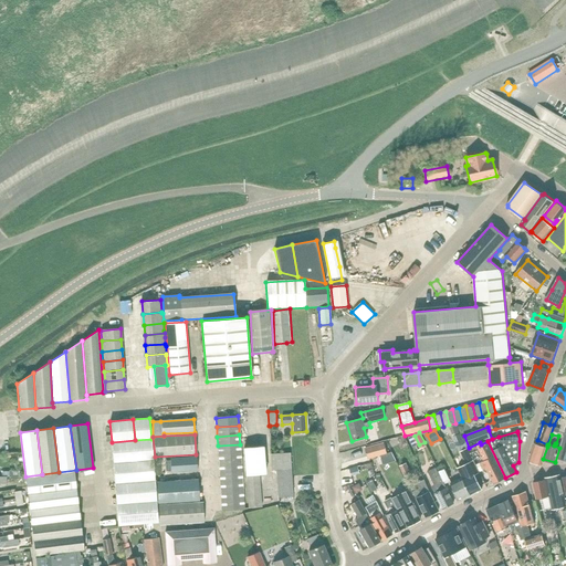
[(113,463),(153,460),(152,439),(135,440),(112,442),(113,463)]
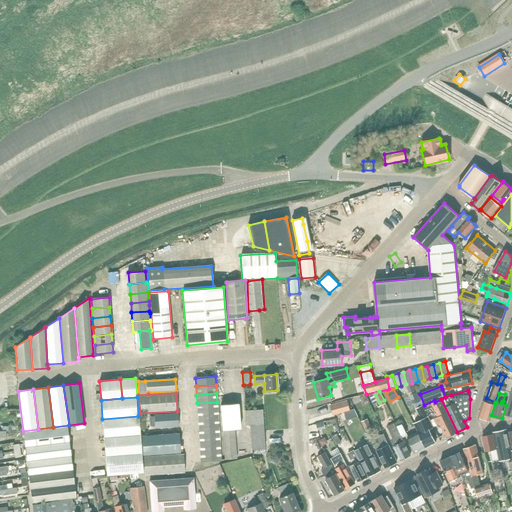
[(457,432),(441,399),(435,402),(431,403),(438,417),(433,419),(437,426),(440,424),(446,437),(457,432)]
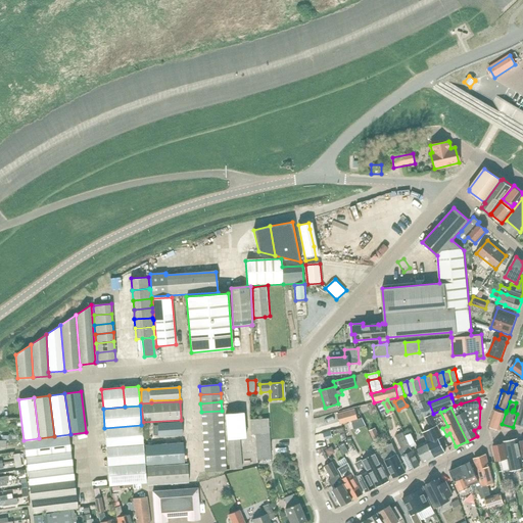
[(431,409),(423,412),(426,418),(433,414),(431,409)]
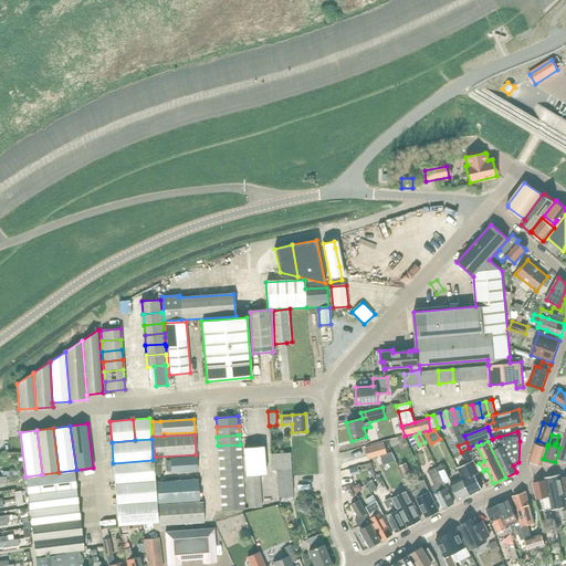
[(384,443),(366,448),(369,460),(387,454),(384,443)]
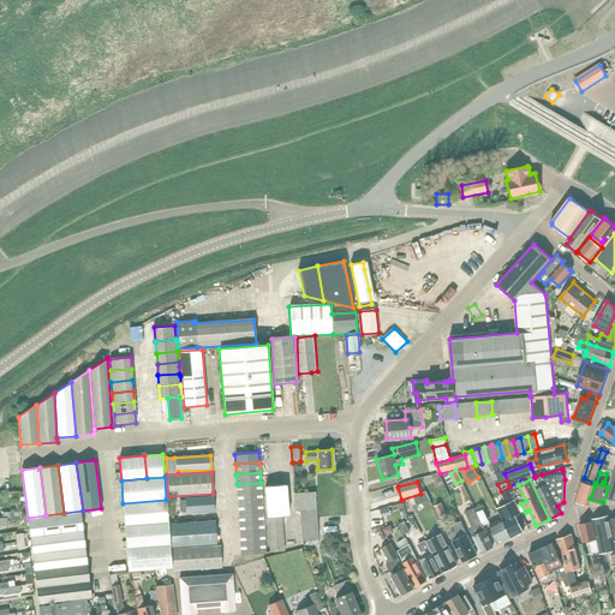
[(590,499),(595,485),(581,482),(575,500),(589,505),(590,499)]
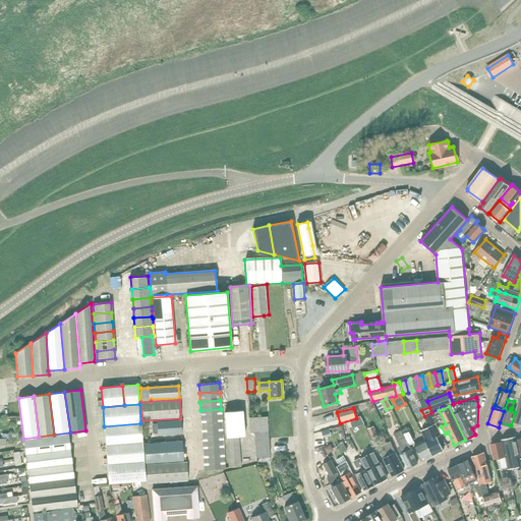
[(201,419),(221,417),(221,409),(200,410),(201,419)]
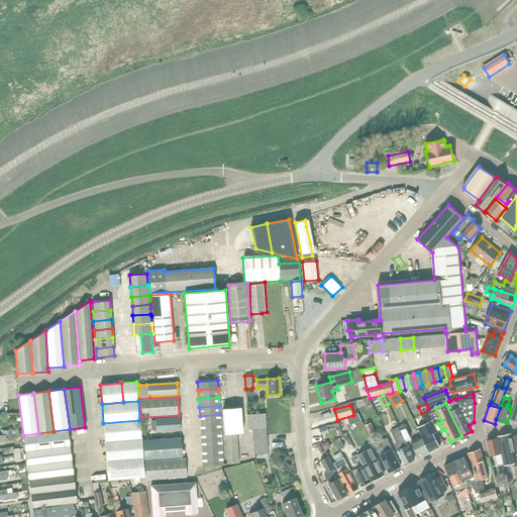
[(239,462),(237,433),(242,432),(241,408),(223,409),(225,434),(227,463),(239,462)]
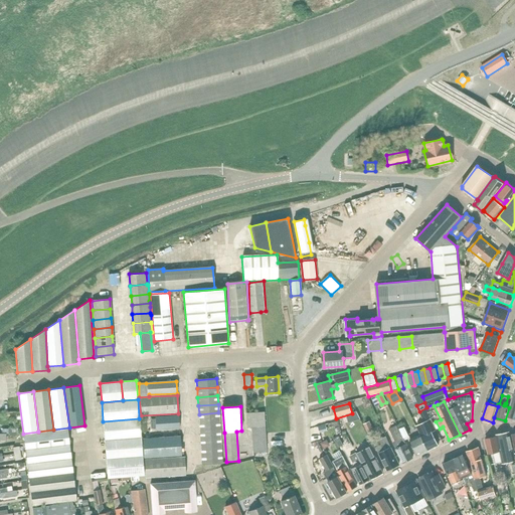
[(418,411),(424,422),(432,418),(426,407),(419,411),(418,411)]
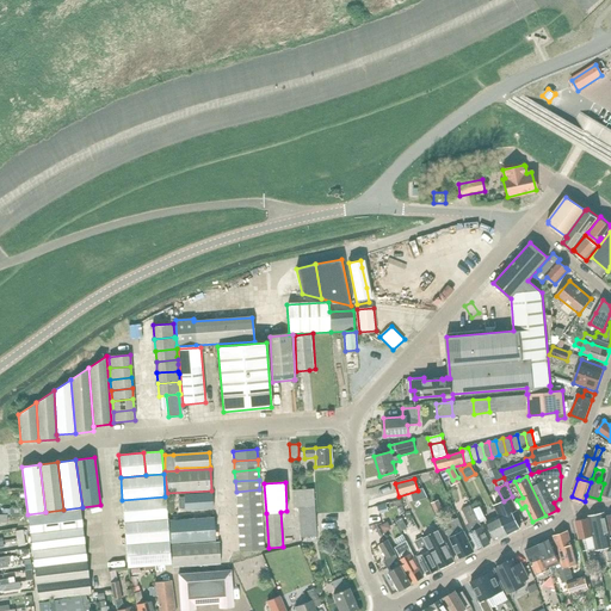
[(316,536),(315,506),(314,488),(292,491),(294,507),(298,507),(301,537),(316,536)]
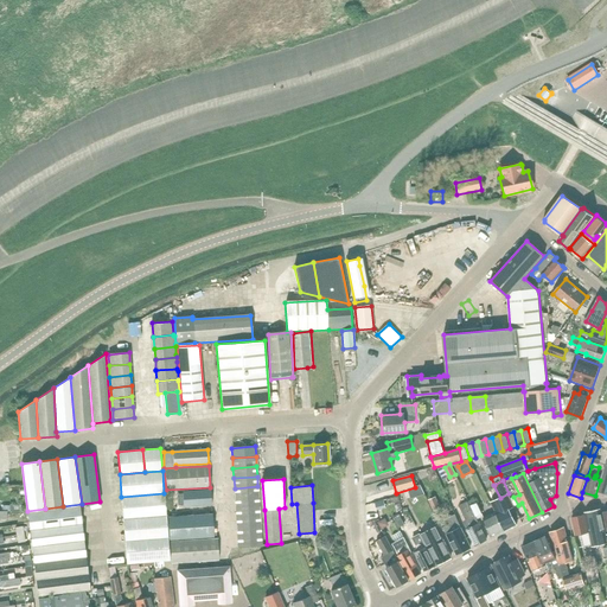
[(235,498),(259,497),(257,486),(235,489),(235,498)]
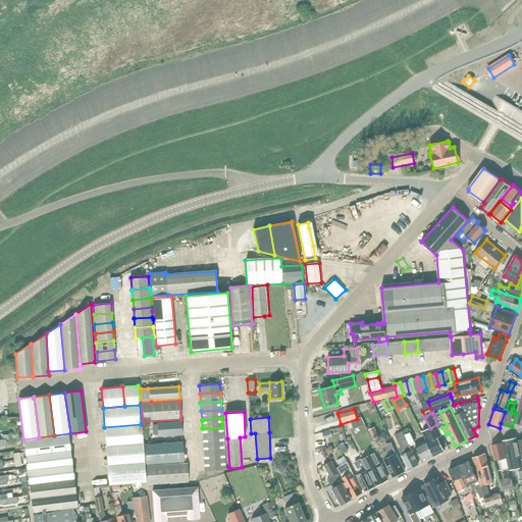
[(158,436),(183,434),(181,421),(157,422),(158,436)]
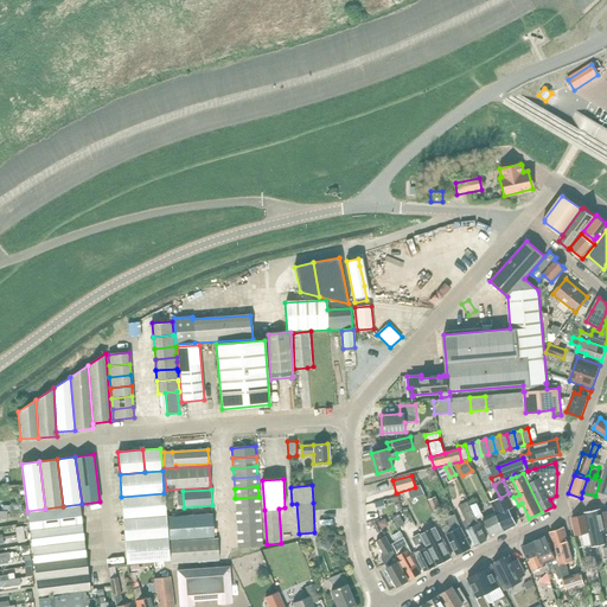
[(122,518),(166,516),(164,493),(121,497),(122,518)]
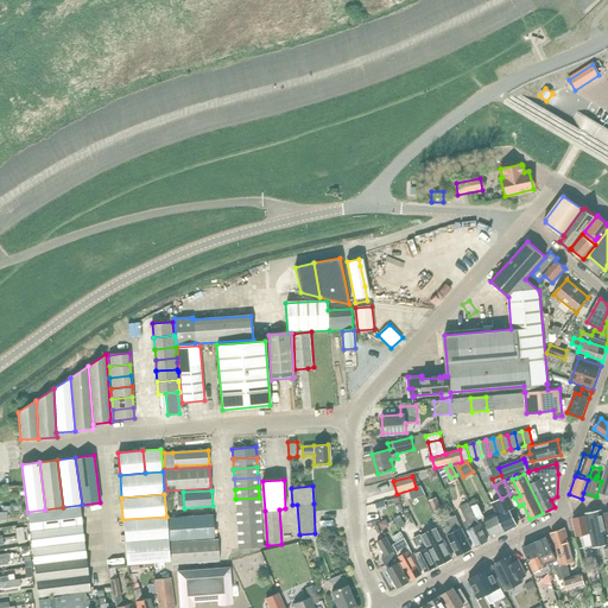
[(236,508),(259,507),(259,498),(235,499),(236,508)]
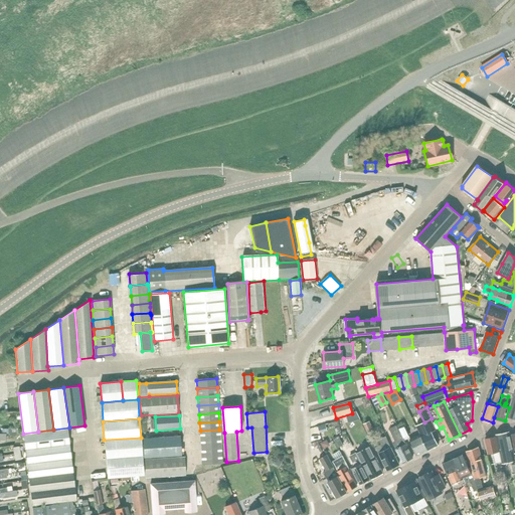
[(364,424),(368,434),(374,432),(370,421),(364,424)]
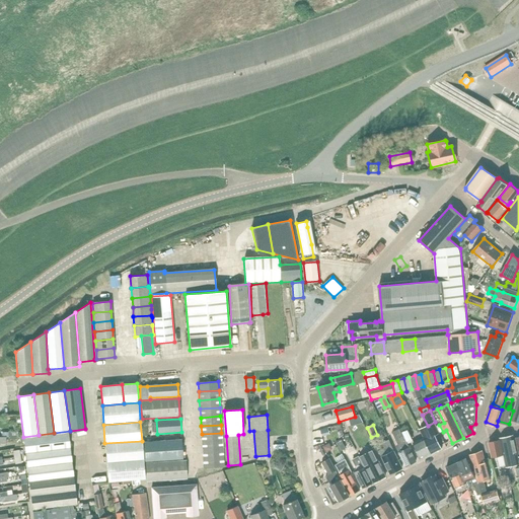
[(434,433),(431,435),(427,426),(420,430),(424,438),(431,454),(442,448),(434,433)]
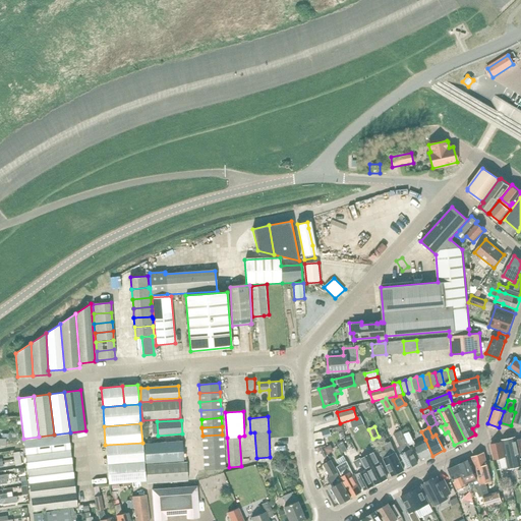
[(404,433),(405,433),(403,430),(395,435),(400,447),(397,448),(401,455),(407,468),(417,463),(411,450),(409,446),(404,433)]
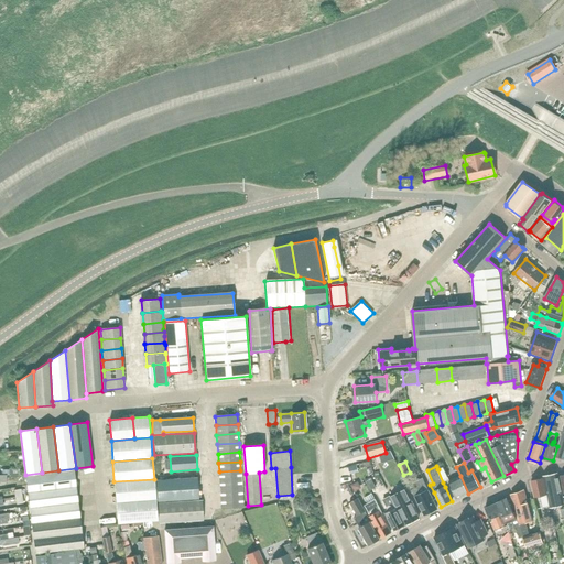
[(449,479),(447,477),(448,477),(444,467),(438,469),(437,469),(443,483),(449,479)]
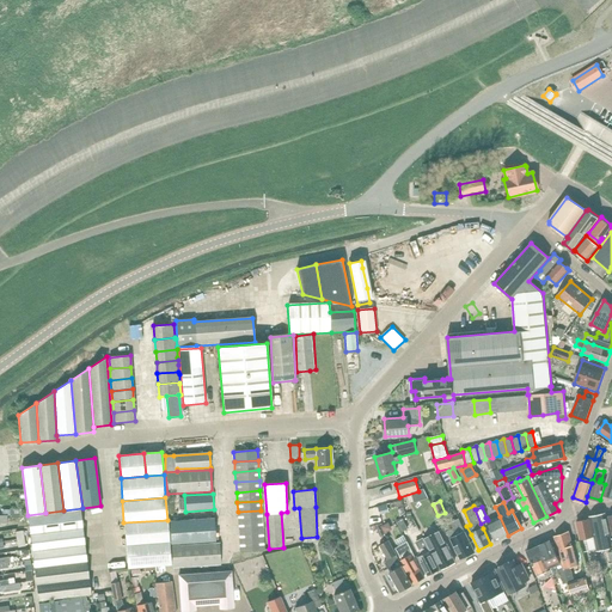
[(84,527),(84,526),(81,509),(29,516),(30,533),(84,527)]
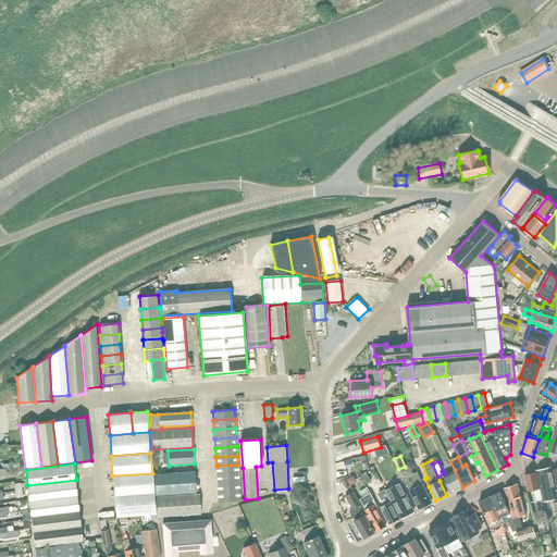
[(217,475),(238,474),(237,465),(217,466),(217,475)]
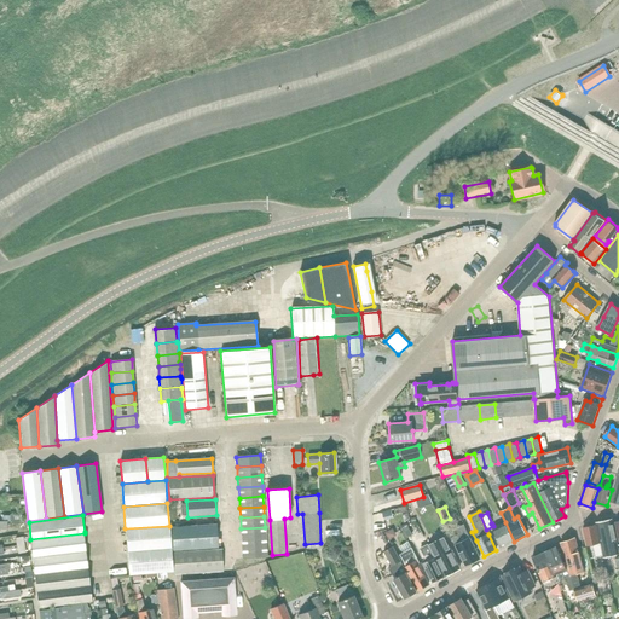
[(612,520),(597,522),(605,556),(618,553),(617,543),(614,544),(613,541),(617,539),(612,520)]
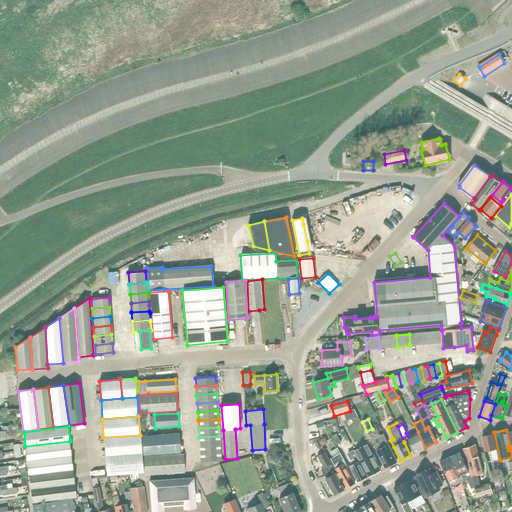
[(415,453),(425,448),(418,432),(407,437),(415,453)]
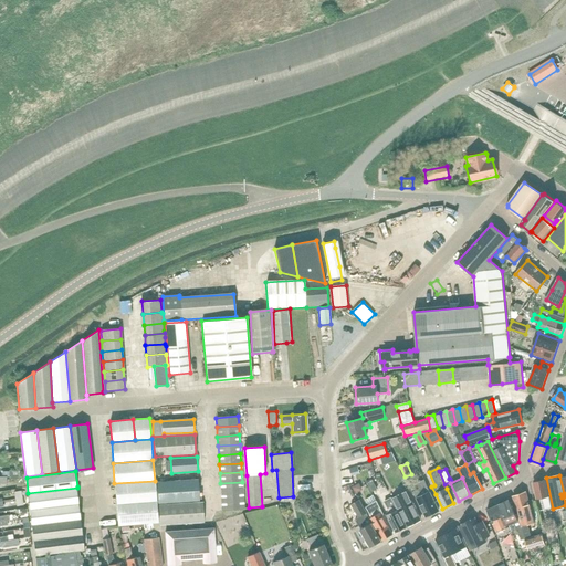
[(197,479),(158,482),(156,482),(158,502),(199,500),(197,479)]
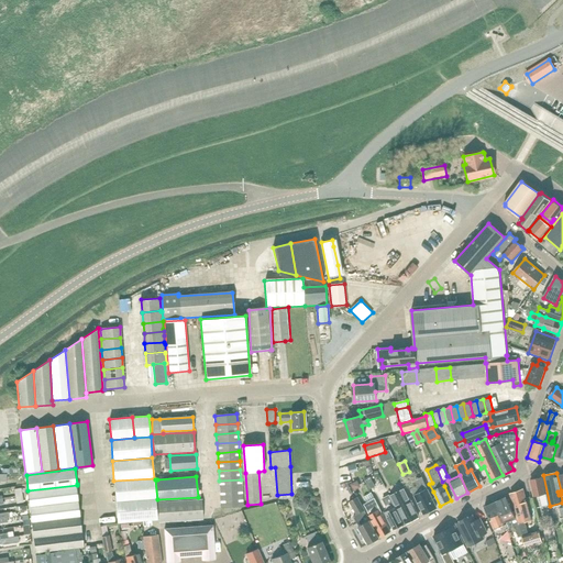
[(437,508),(427,490),(428,489),(422,477),(416,481),(418,486),(411,489),(415,496),(424,515),(437,508)]
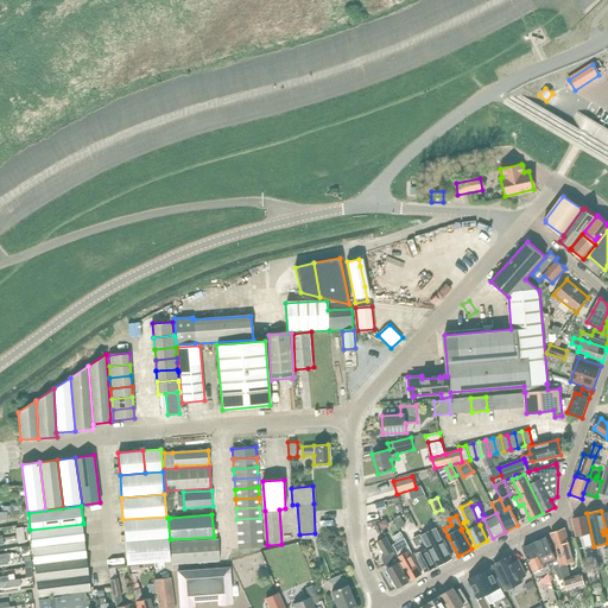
[(125,542),(168,538),(166,517),(122,519),(125,542)]
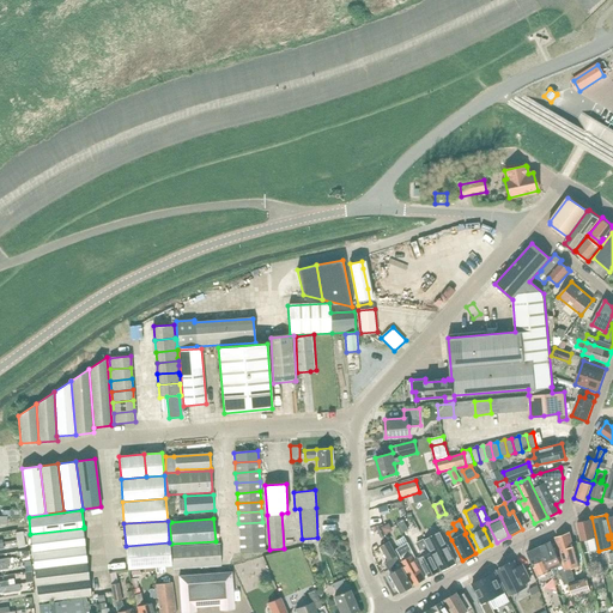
[(578,523),(580,530),(582,540),(588,539),(590,552),(598,550),(590,521),(578,523)]
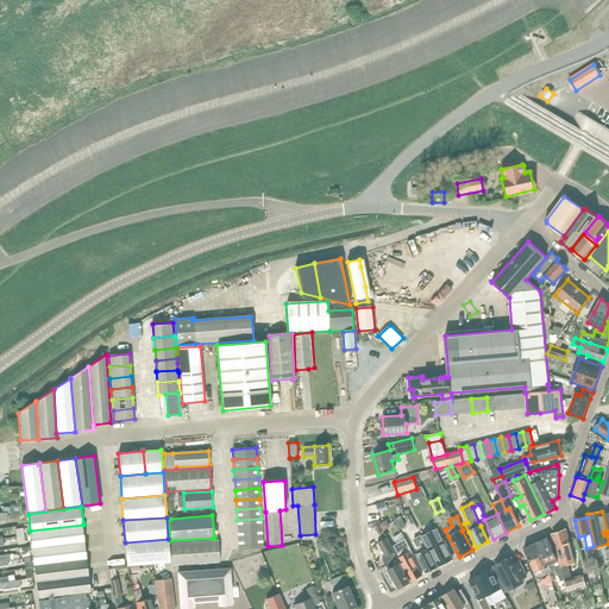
[(238,529),(262,528),(261,519),(237,520),(238,529)]
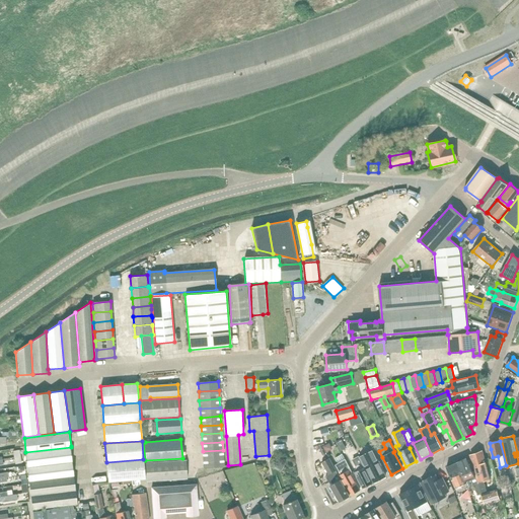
[(72,461),(72,460),(71,447),(25,452),(27,467),(72,461)]
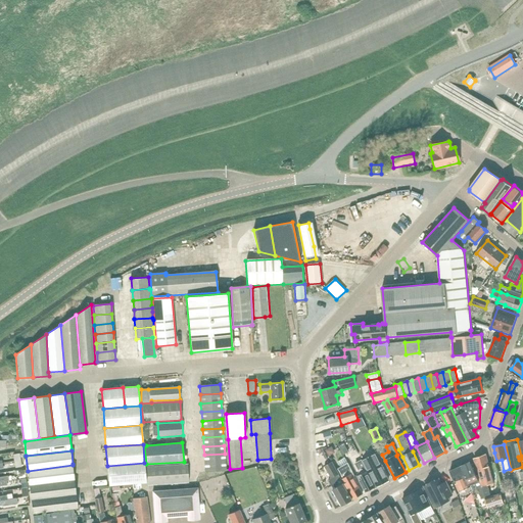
[(204,464),(225,462),(225,454),(204,455),(204,464)]
